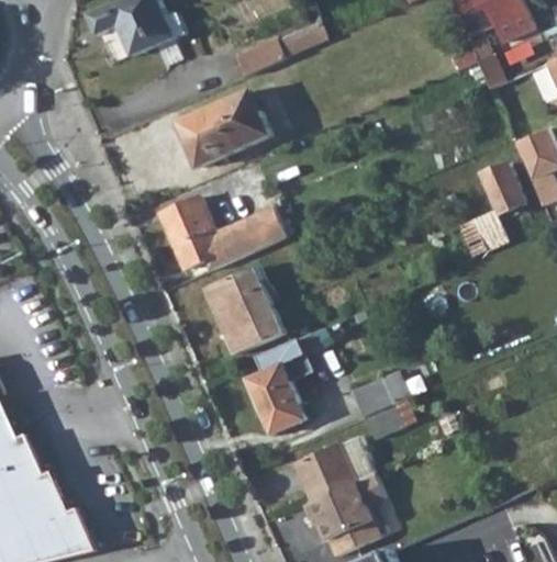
[(120,0),(85,15),(93,36),(115,27),(127,57),(151,48),(155,58),(175,51),(169,40),(171,38),(155,0),(120,0)]
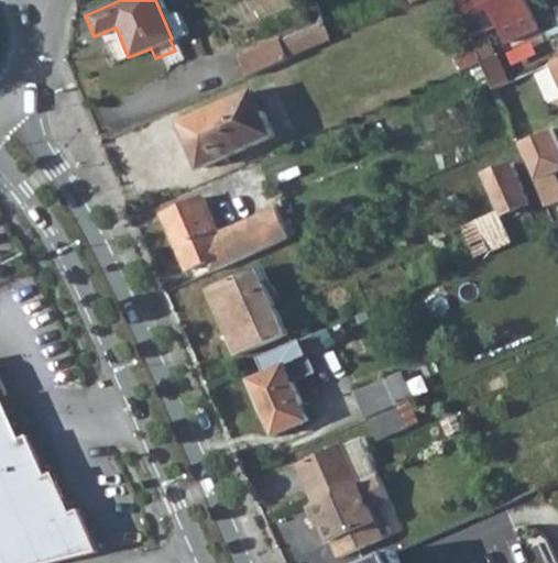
[(450,0),(469,41),(496,29),(503,46),(537,31),(522,0),(450,0)]
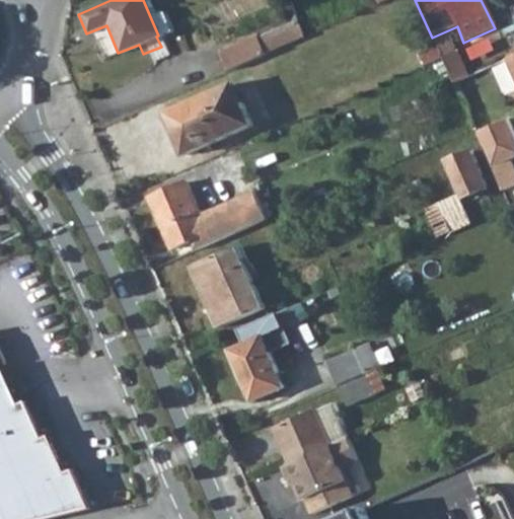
[(224,70),(261,53),(251,33),(216,50),(224,70)]
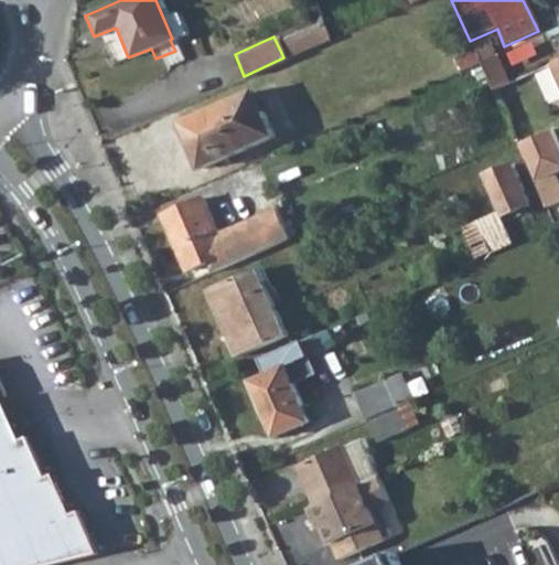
[(451,60),(455,71),(479,61),(473,50),(451,60)]
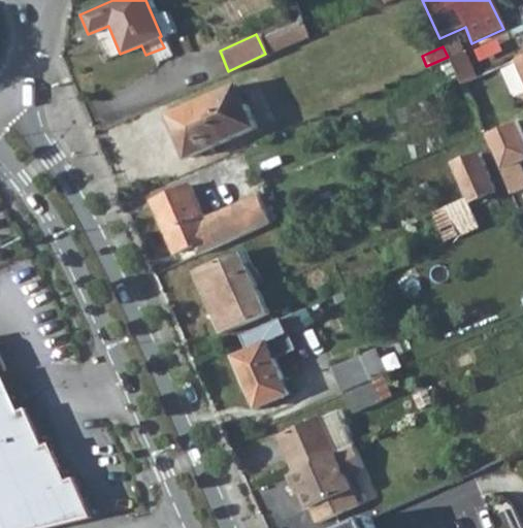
[(448,58),(460,86),(476,78),(463,52),(448,58)]
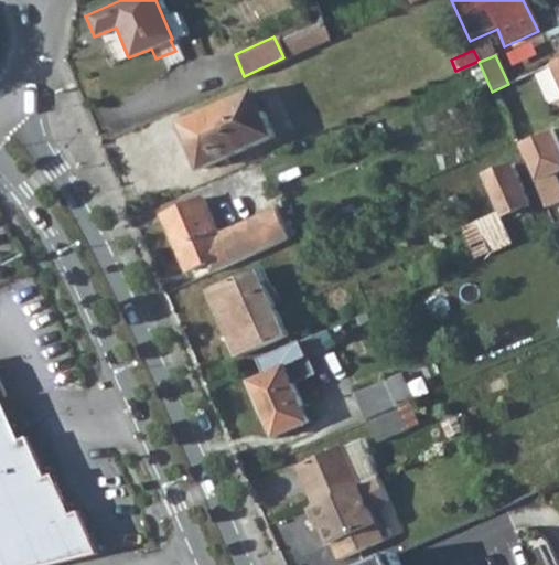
[(558,62),(547,67),(558,93),(558,62)]
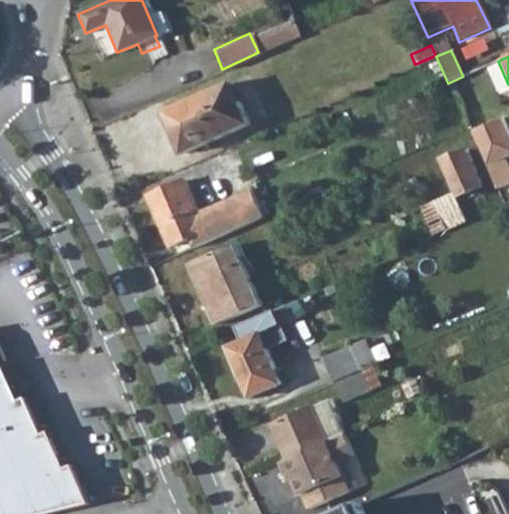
[(227,83),(161,111),(178,152),(245,122),(227,83)]
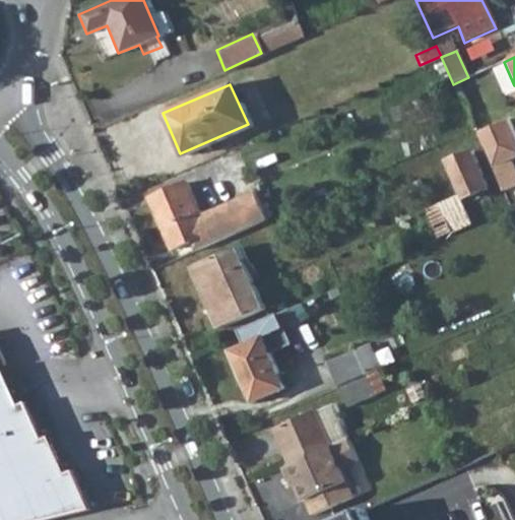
[(386,109),(393,125),(403,120),(396,104),(386,109)]
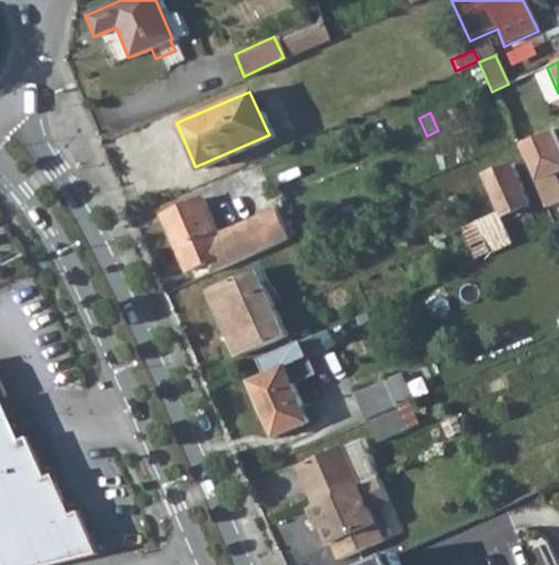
[(515,146),(531,183),(558,171),(558,156),(549,131),(515,146)]
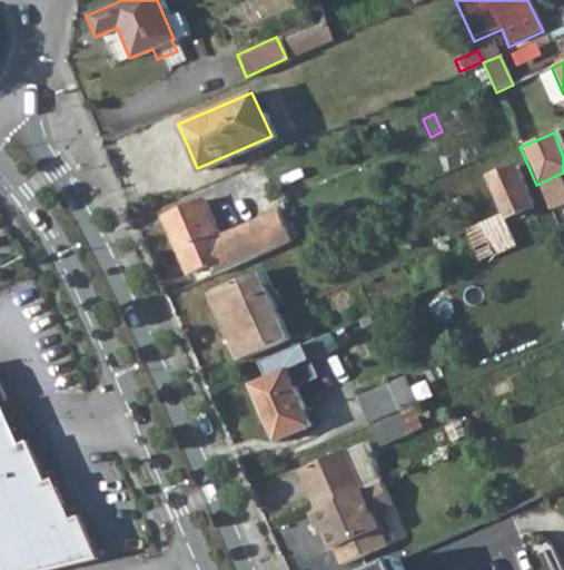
[(486,176),(505,219),(531,208),(512,164),(486,176)]
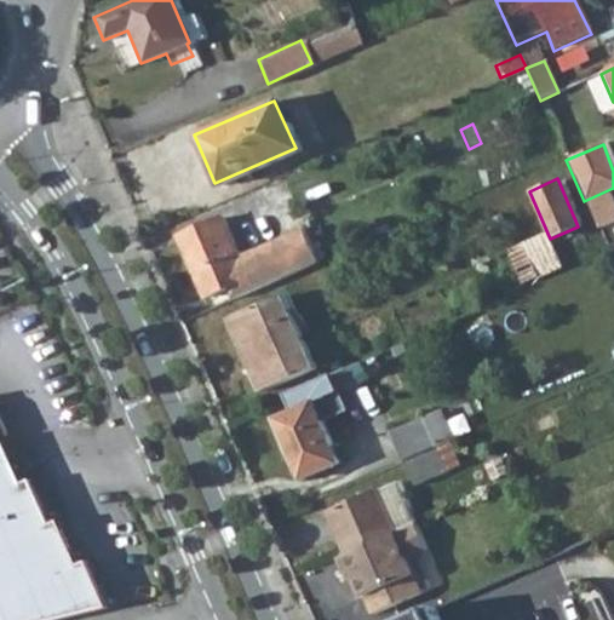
[(230,242),(218,217),(173,236),(201,297),(225,286),(230,298),(315,260),(300,228),(250,250),(236,256),(230,242)]
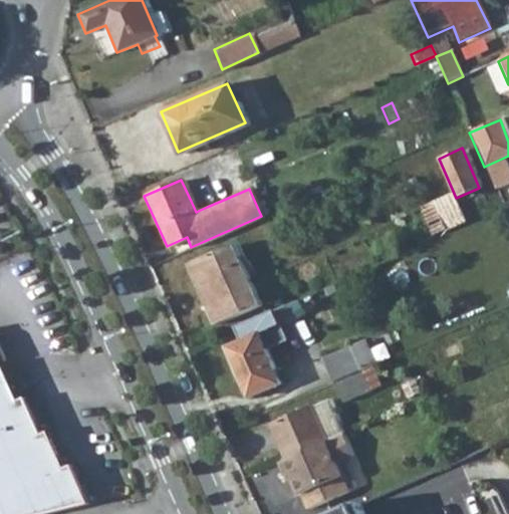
[(416,207),(428,234),(461,220),(449,193),(416,207)]
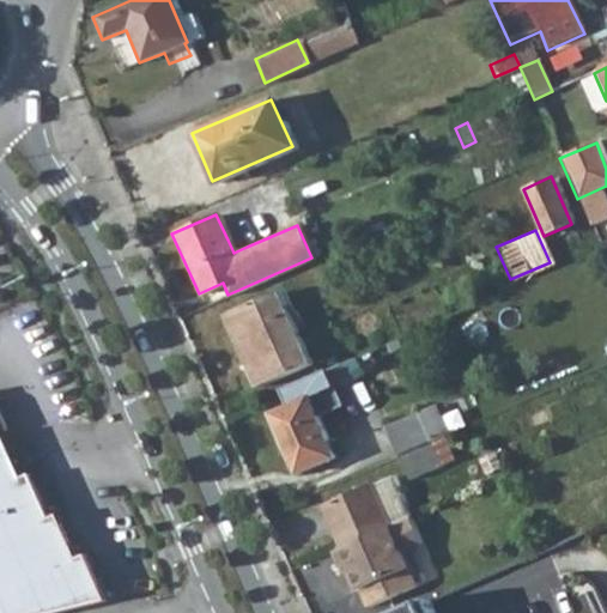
[(228,240),(234,253),(247,247),(241,234),(228,240)]
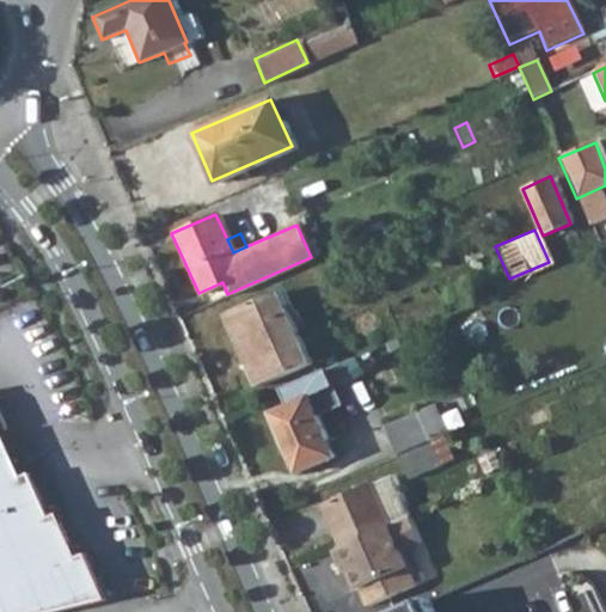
[(224,313),(256,385),(306,363),(274,292),(224,313)]
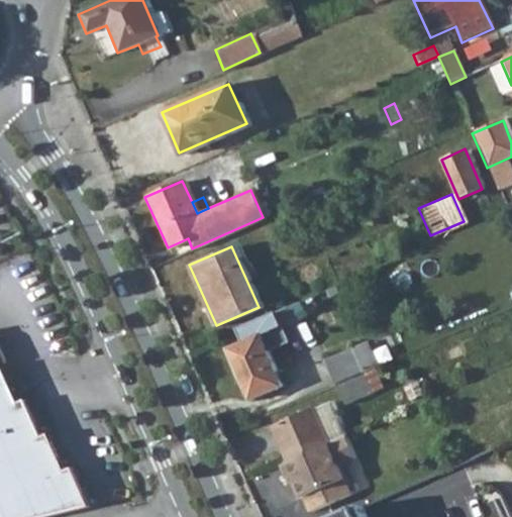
[(272,313),(233,330),(239,343),(225,349),(247,400),(280,386),(265,352),(286,343),(272,313)]
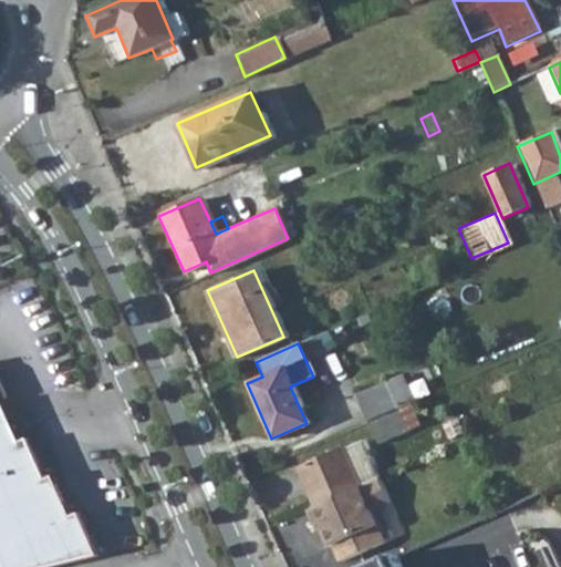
[(397,373),(382,380),(394,408),(406,402),(409,401),(397,373)]
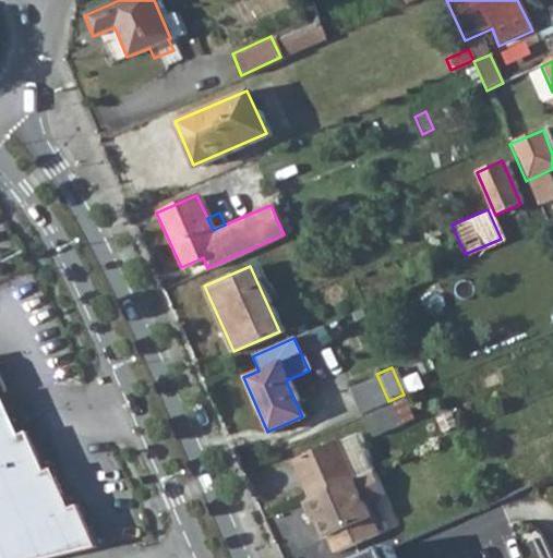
[(348,387),(360,413),(388,401),(376,374),(348,387)]
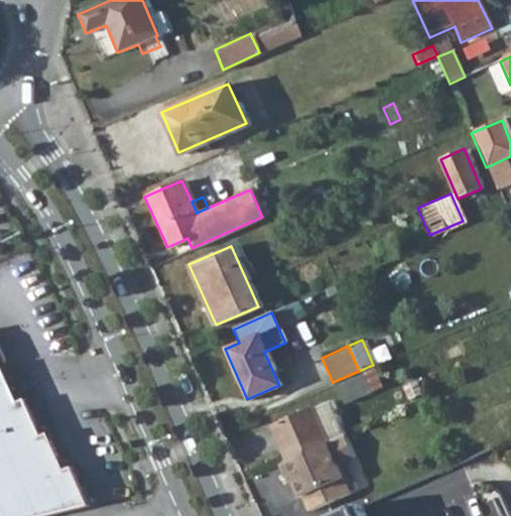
[(333,382),(343,403),(379,387),(370,366),(359,371),(333,382)]
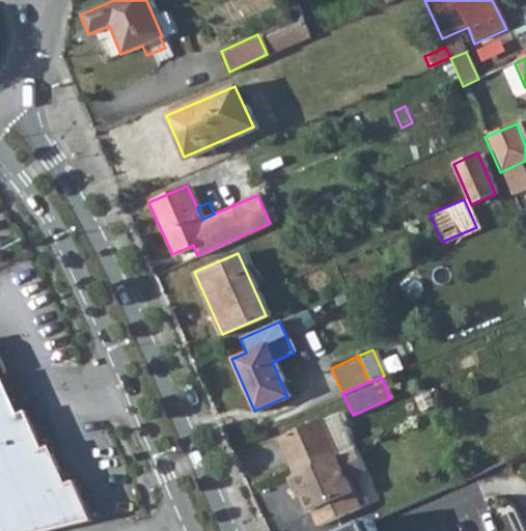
[(0,530),(53,530),(89,524),(73,485),(66,488),(51,451),(43,454),(25,415),(19,417),(2,380),(0,381),(0,530)]
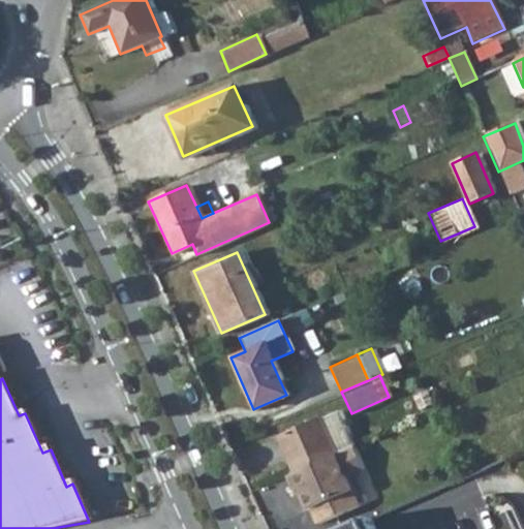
[(409,395),(417,409),(428,404),(423,390),(409,395)]
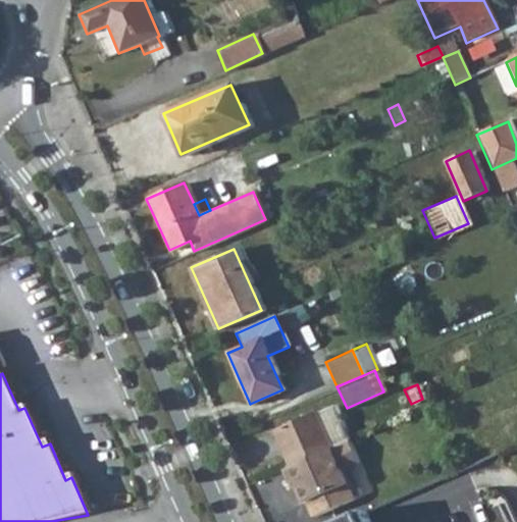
[(287,463),(343,438),(346,437),(331,406),(271,431),(287,463)]
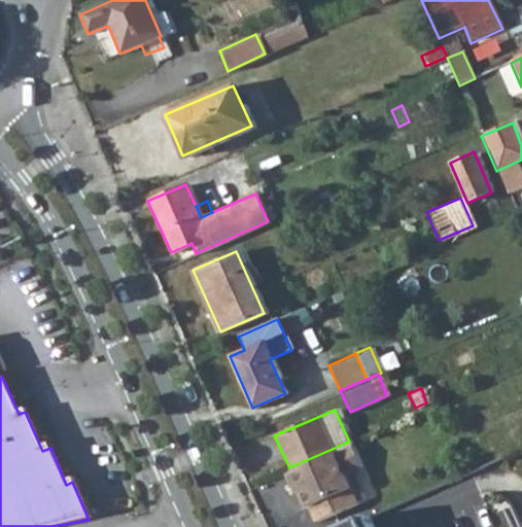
[(280,471),(288,492),(297,489),(310,520),(351,502),(338,472),(355,464),(346,443),(289,467),(280,471)]
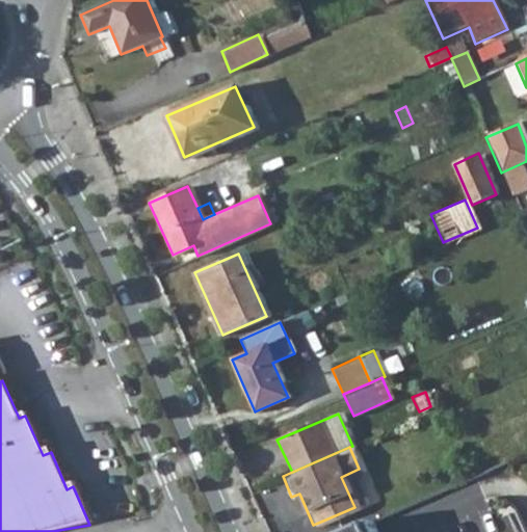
[(375,531),(370,519),(337,531),(375,531)]
